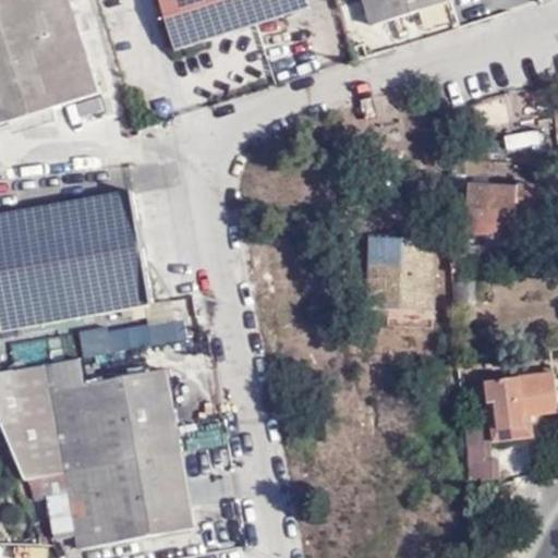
[(0,0),(0,120),(97,91),(69,0),(0,0)]
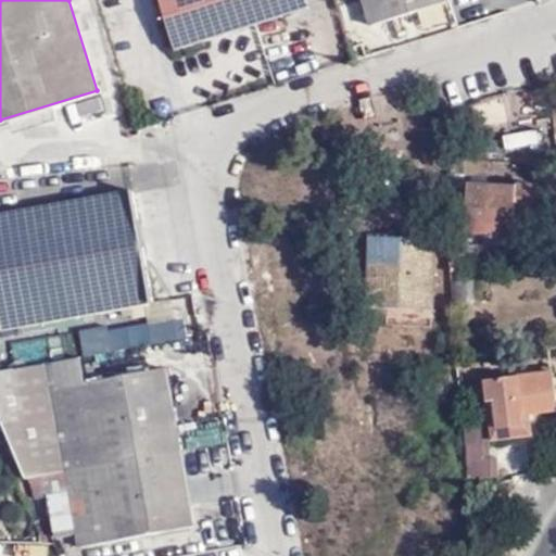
[(304,0),(154,0),(173,53),(308,10),(304,0)]
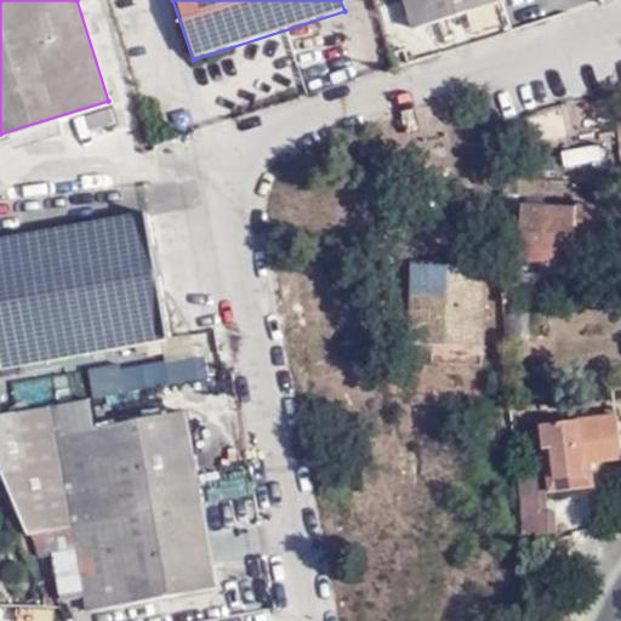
[(503,6),(501,0),(410,0),(422,34),(503,6)]
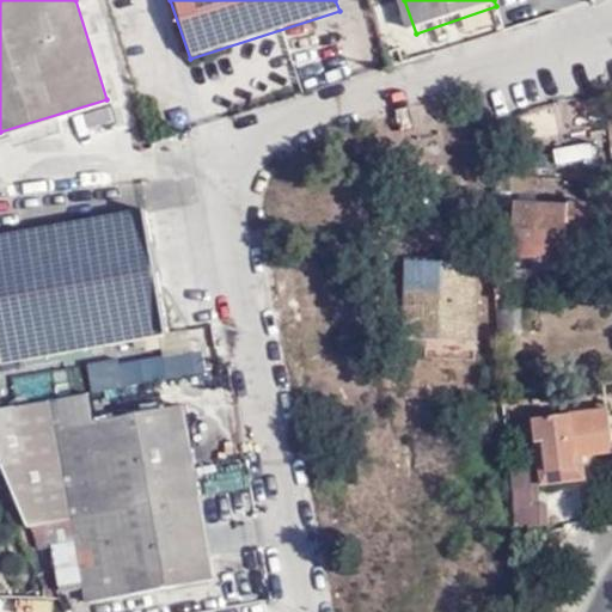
[(509,234),(499,234),(499,237),(500,274),(501,294),(501,297),(512,297),(509,255),(564,256),(564,242),(600,243),(601,216),(588,204),(512,201),(509,234)]
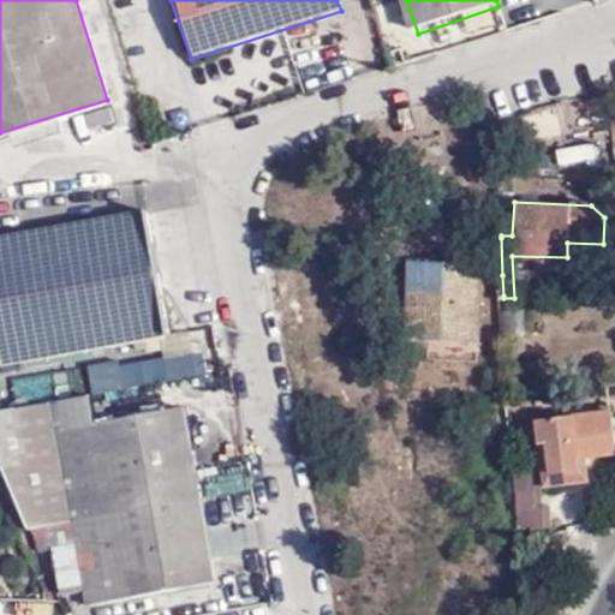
[(0,371),(178,344),(157,218),(0,242),(0,371)]
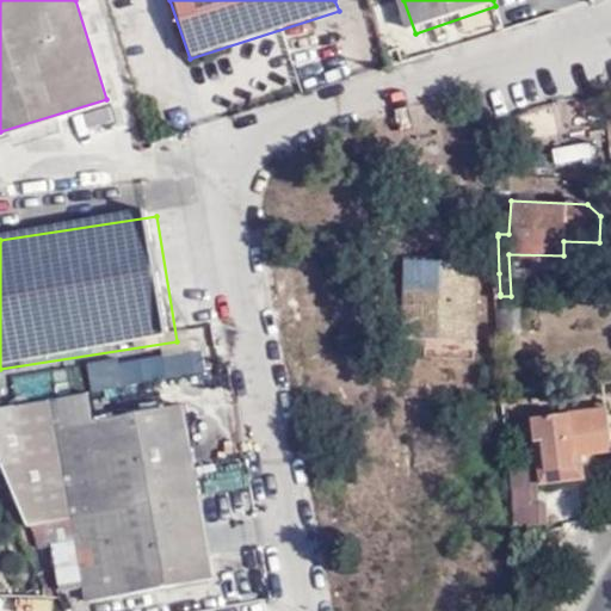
[(479,261),(402,255),(397,338),(474,343),(479,261)]
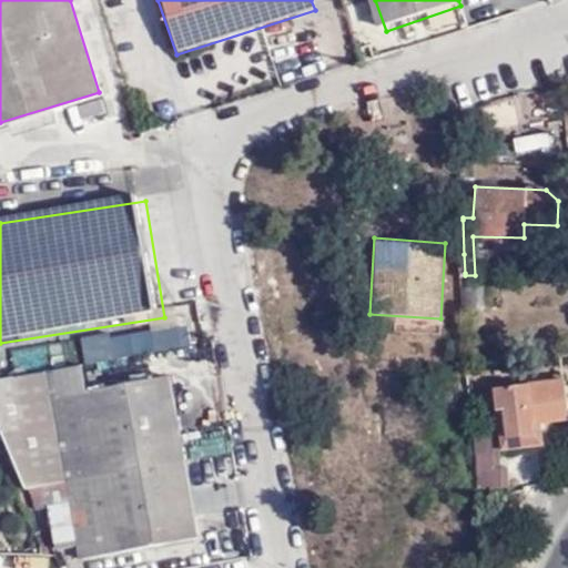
[(546,371),(545,378),(563,376),(561,368),(546,371)]
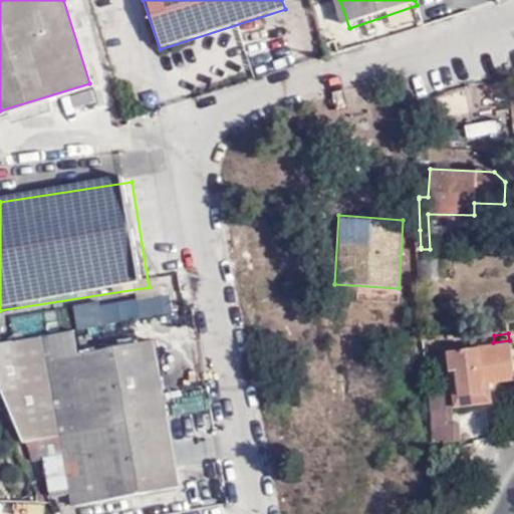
[(79,353),(75,338),(46,342),(42,343),(45,359),(79,353)]
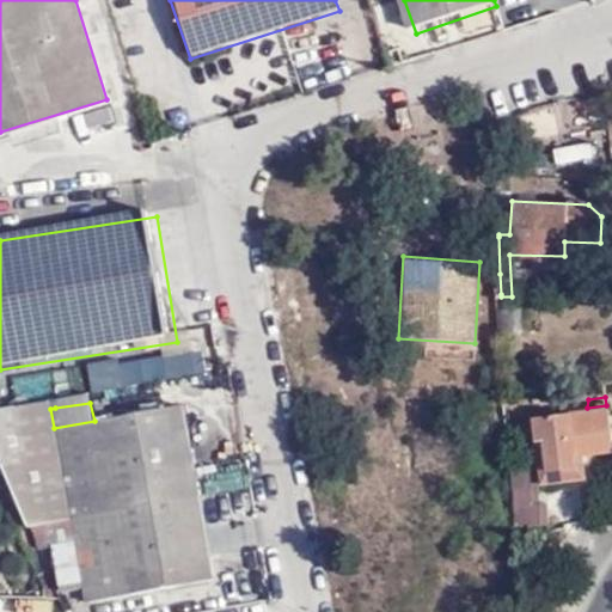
[(534,405),(536,416),(562,412),(562,403),(534,405)]
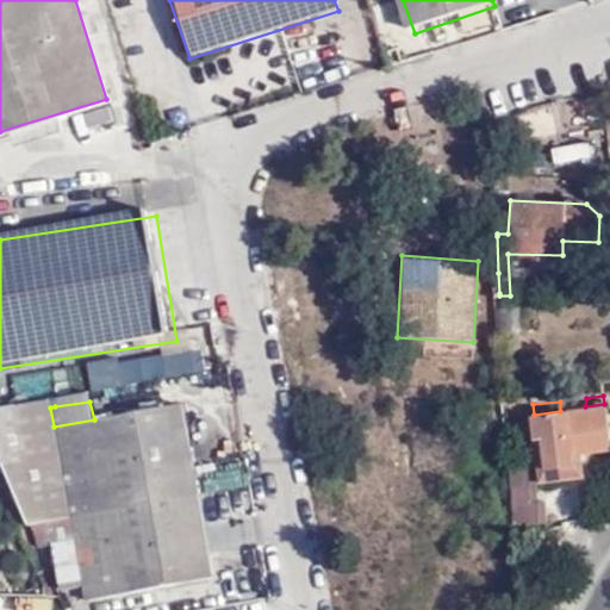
[(54,427),(50,408),(0,415),(0,456),(29,523),(47,521),(73,516),(86,586),(88,599),(216,577),(185,404),(94,419),(54,427)]
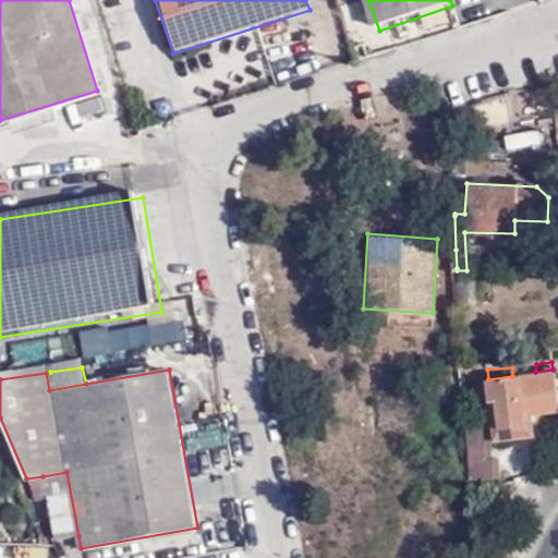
[(488,379),(493,424),(494,436),(507,435),(504,424),(522,423),(523,433),(533,432),(534,419),(538,419),(538,411),(557,408),(555,383),(553,370),(535,372),(512,376),(488,379)]
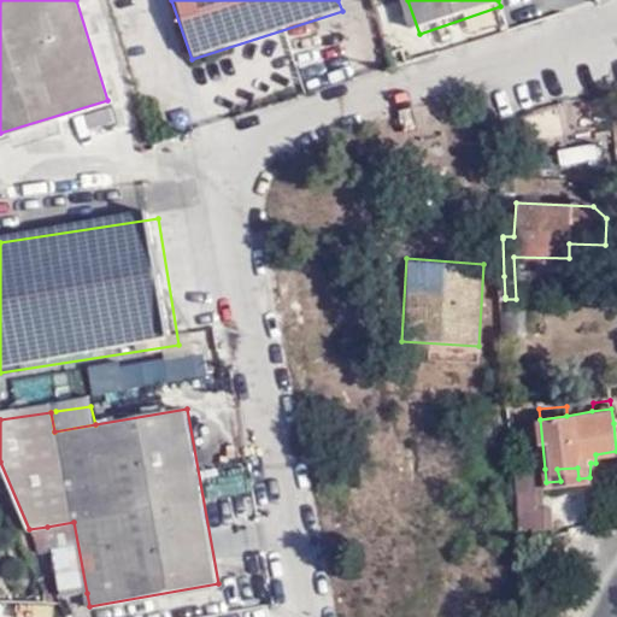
[(595,454),(595,463),(616,460),(616,423),(613,423),(616,451),(595,454)]
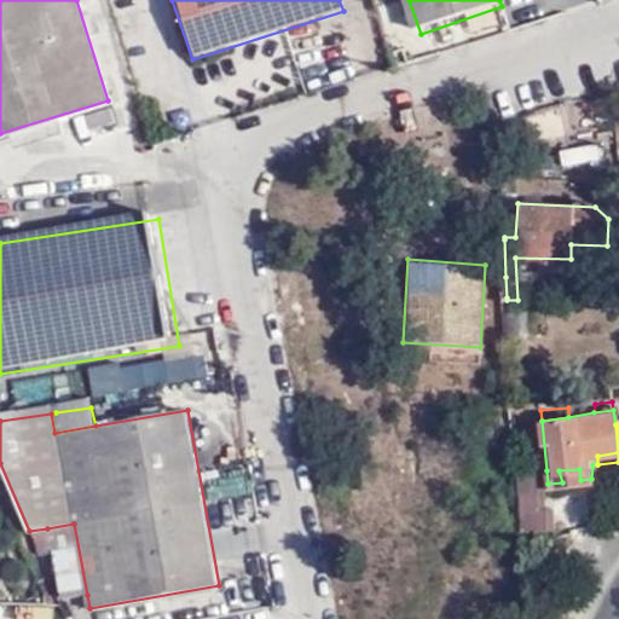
[(559,470),(562,482),(580,480),(579,469),(559,470)]
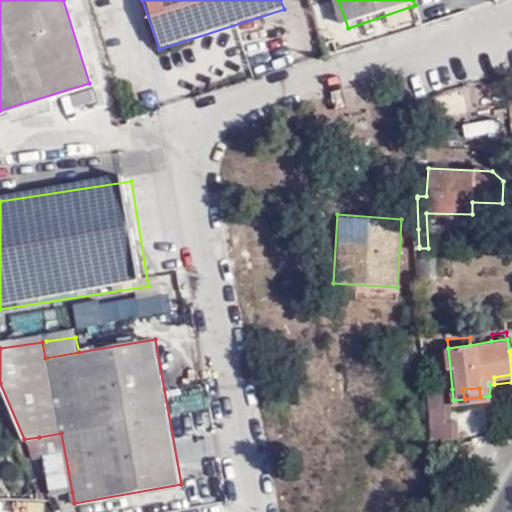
[(452,389),(424,390),(424,404),(447,404),(450,418),(455,418),(453,400),(452,389)]
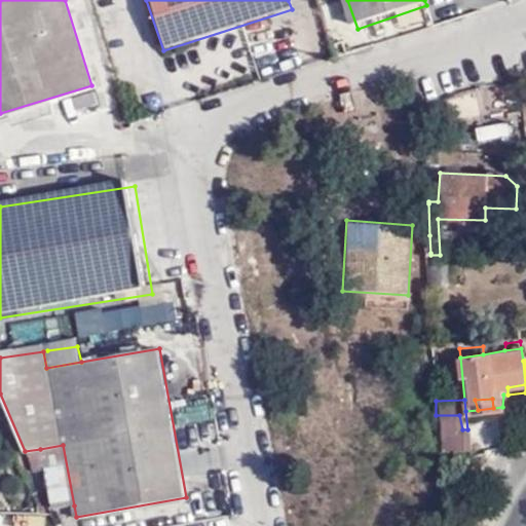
[(436,415),(437,430),(462,429),(459,415),(436,415)]
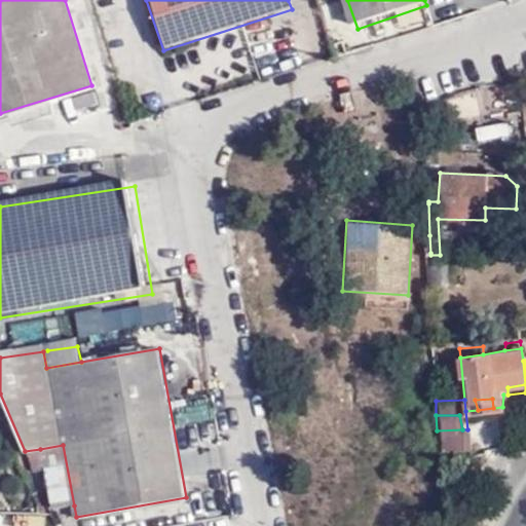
[(437,430),(438,446),(470,445),(471,429),(467,429),(462,429),(437,430)]
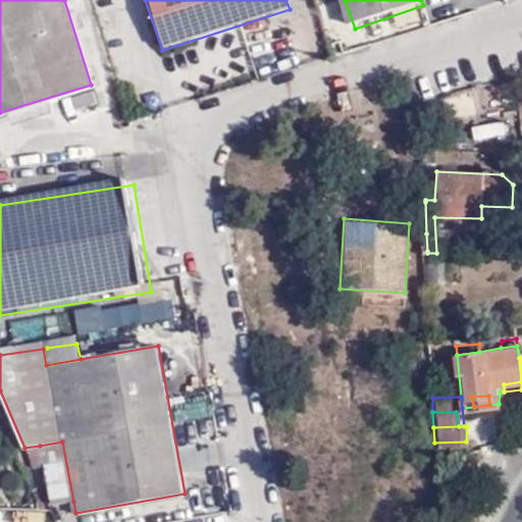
[(40,446),(51,506),(73,502),(62,441),(40,446)]
